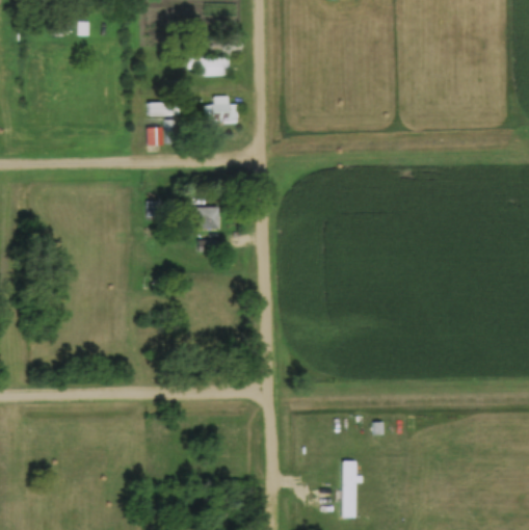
[(77,23),(77,36),(88,36),(88,23),(77,23)]
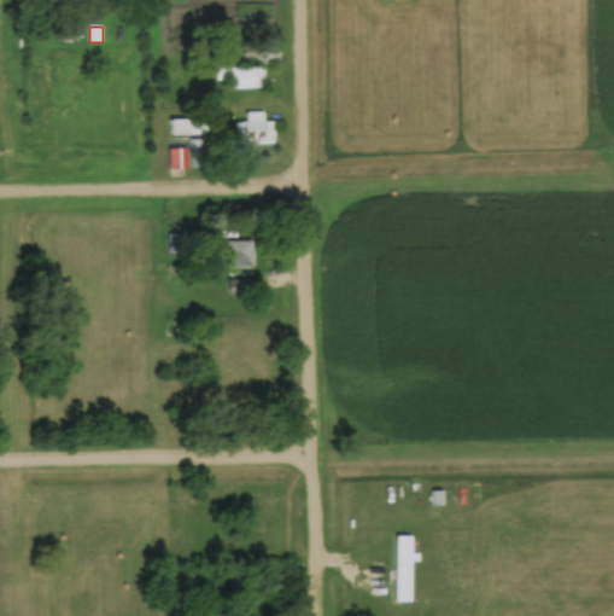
[(215,68),(215,82),(228,82),(228,91),(269,89),(269,65),(284,65),(284,48),(257,50),(257,67),(215,68)]
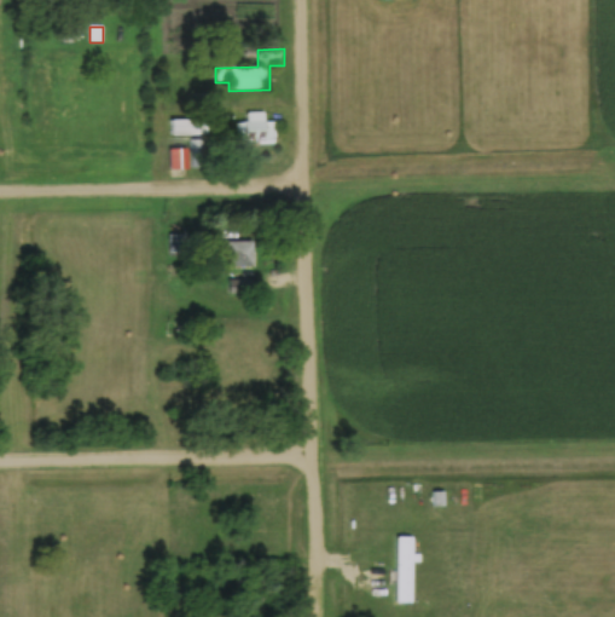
[(169,120),(169,136),(212,136),(212,120),(169,120)]
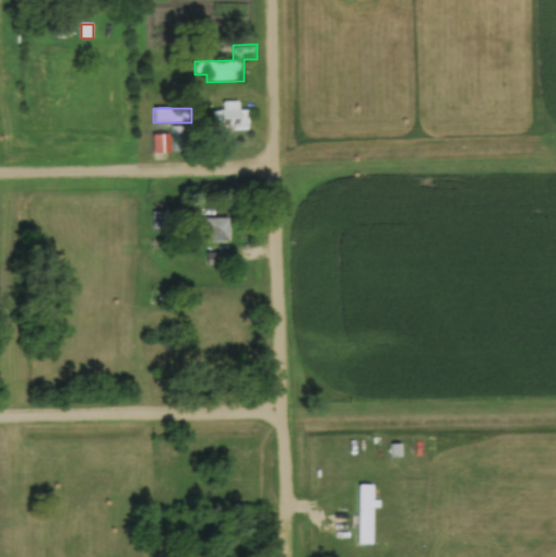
[(215,109),(215,131),(252,131),(252,109),(215,109)]
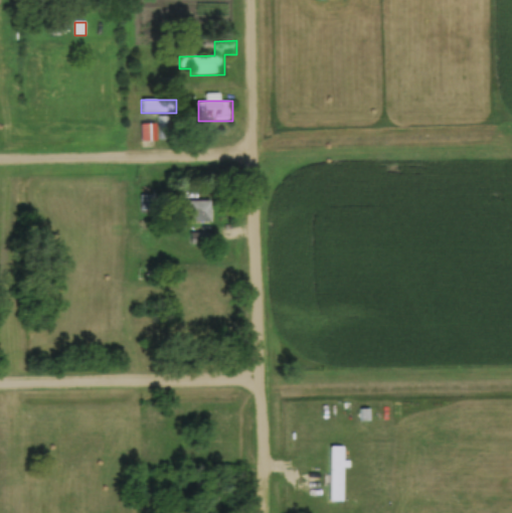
[(215,200),(184,200),(184,222),(215,222),(215,200)]
